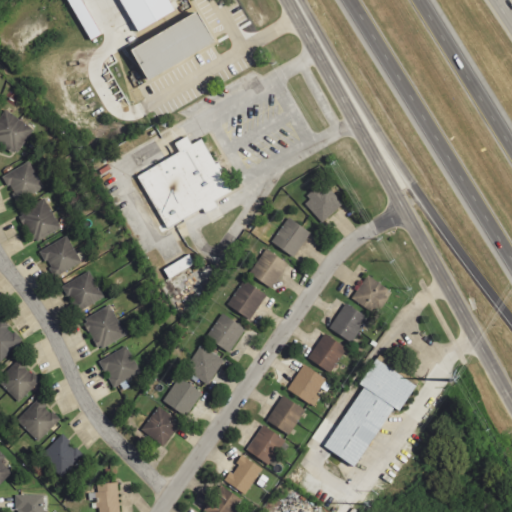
[(117,0),(135,33),(172,12),(165,0),(117,0)]
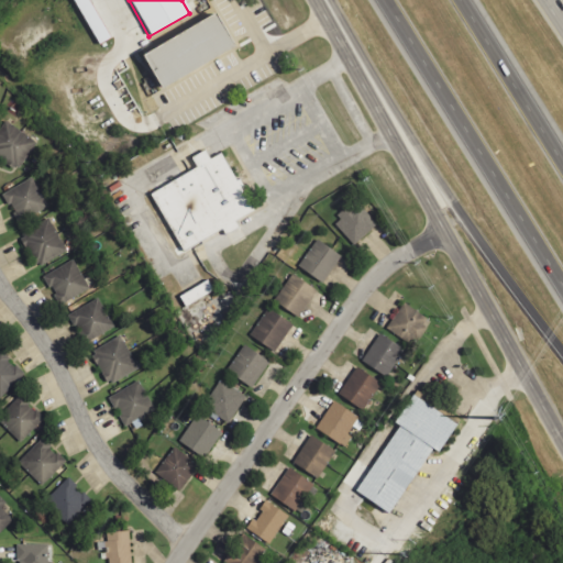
[(77,8),(97,44),(107,39),(88,2),(77,8)]
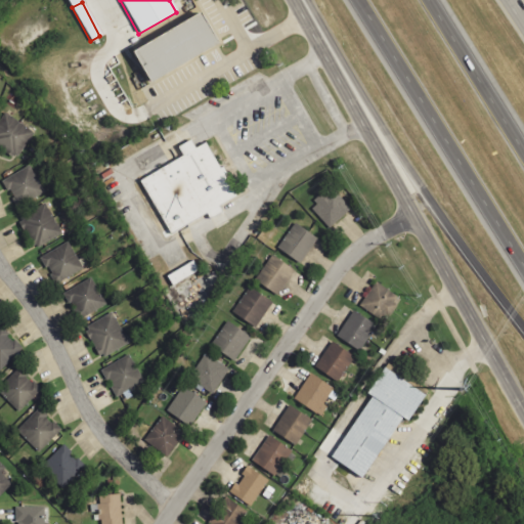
[(214,46),(198,14),(128,49),(144,81),(214,46)]
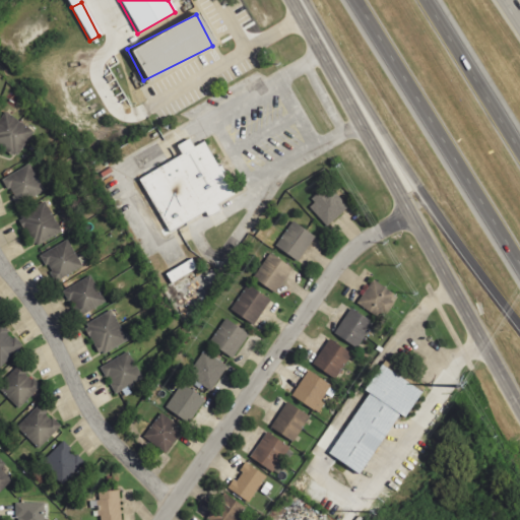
[(0,119),(0,146),(16,157),(35,132),(5,112),(0,119)]
